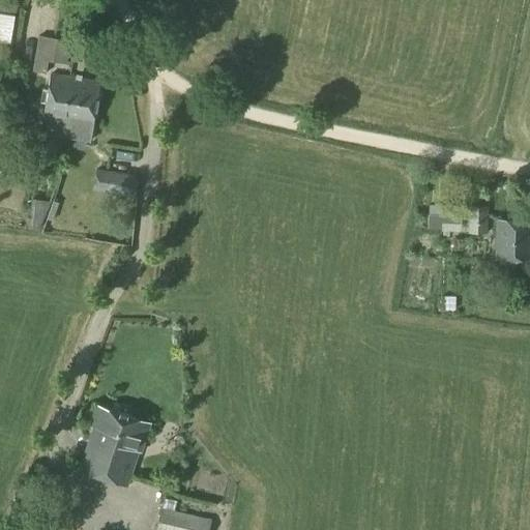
[(15,16),(0,12),(0,40),(9,42),(15,16)]
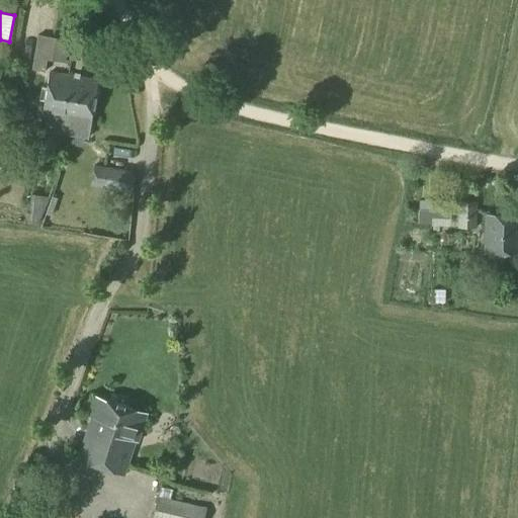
[(48,50),(50,37),(36,36),(31,70),(44,71),(45,60),(51,60),(53,51),(48,50)]
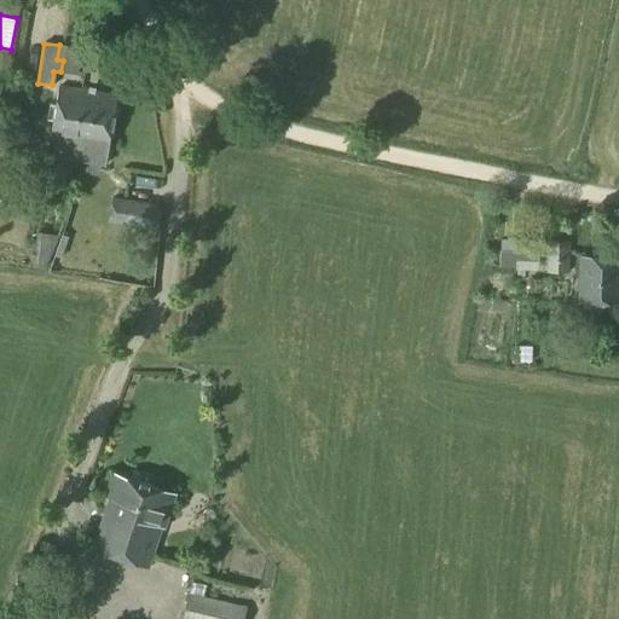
[(63,61),(61,71),(76,74),(80,50),(63,47),(63,46),(59,45),(57,59),(63,61)]
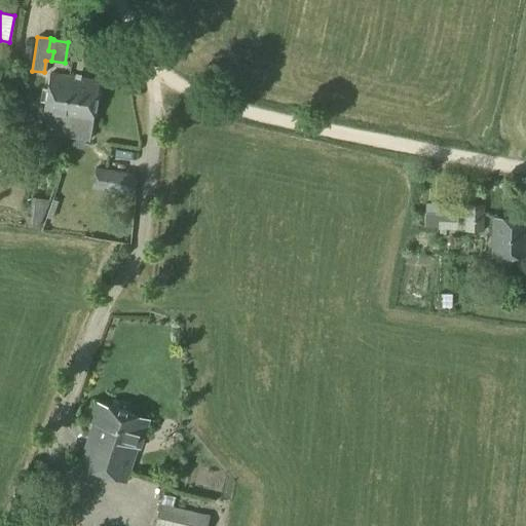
[(66,89),(68,77),(49,74),(41,119),(47,120),(45,135),(68,138),(70,123),(71,124),(73,112),(69,111),(72,90),(66,89)]
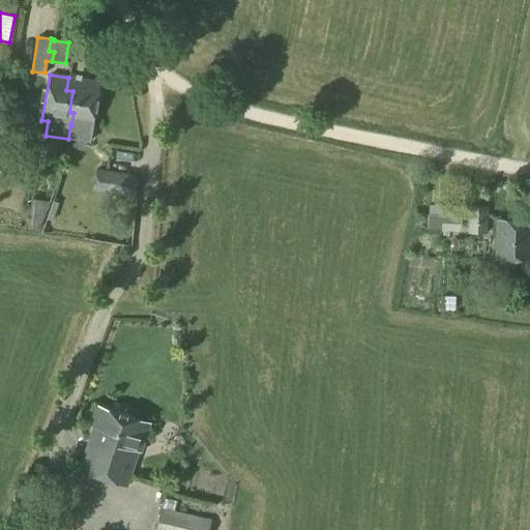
[(89,142),(99,83),(68,78),(66,90),(72,91),(69,112),(74,113),(71,125),(70,124),(68,139),(70,140),(89,142)]
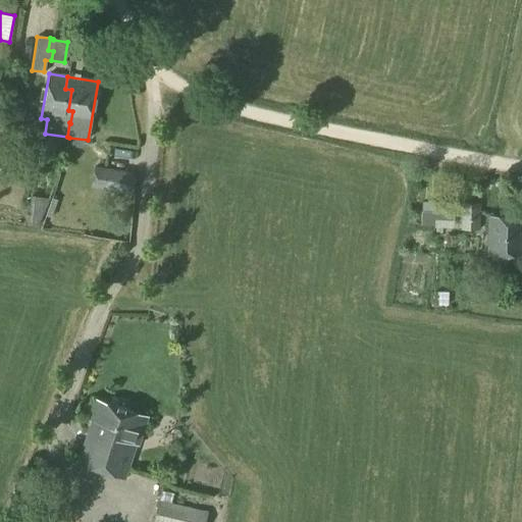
[(135,173),(106,169),(106,170),(103,190),(132,195),(135,173)]
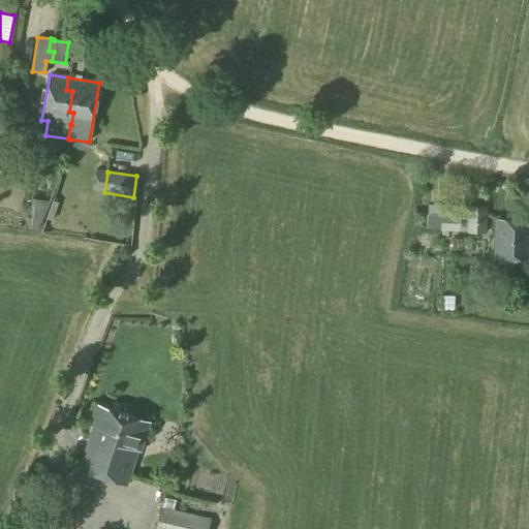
[(38,228),(50,204),(49,201),(30,198),(28,226),(38,228)]
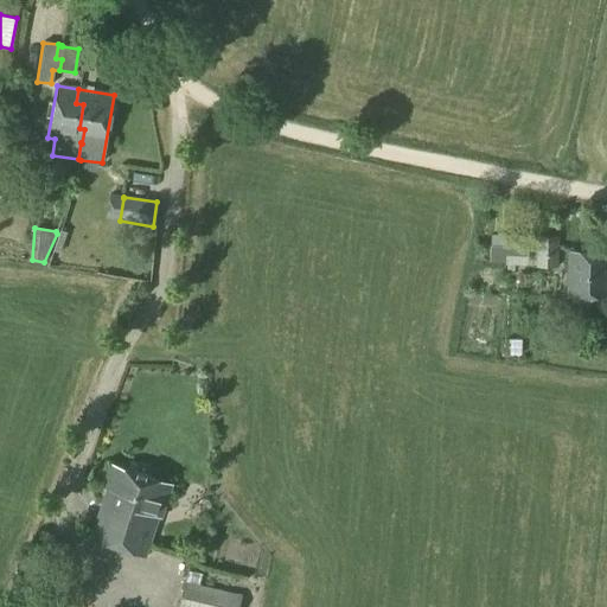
[(524,255),(524,237),(491,236),(490,262),(505,262),(505,255),(524,255)]
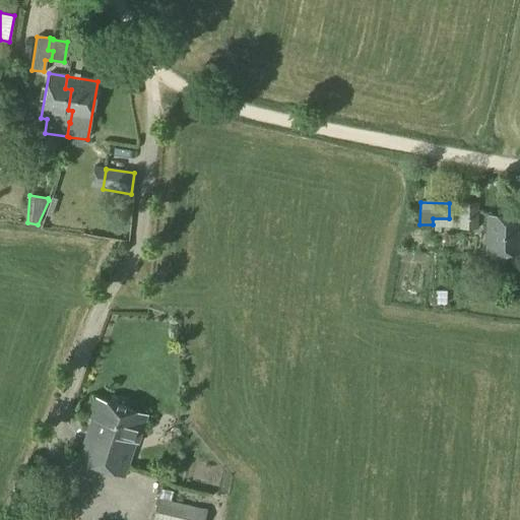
[(476,230),(476,204),(460,203),(459,230),(476,230)]
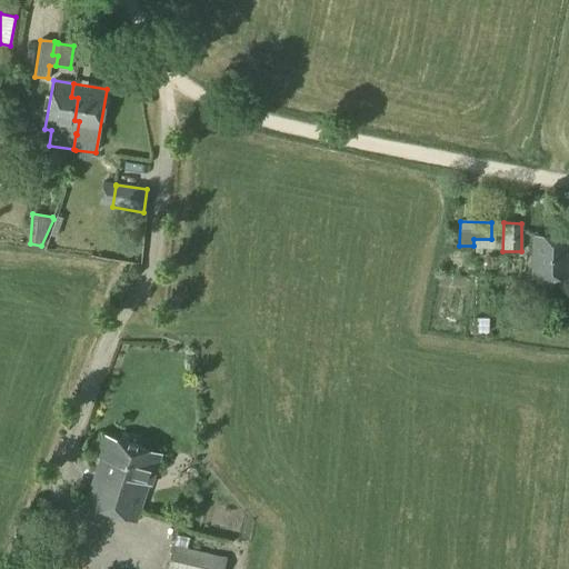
[(568,279),(568,238),(532,237),(532,279),(568,279)]
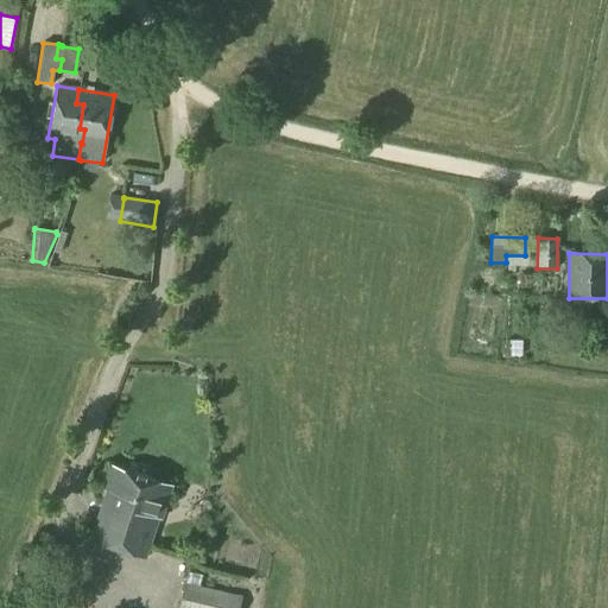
[(159,520),(171,486),(111,467),(103,491),(107,492),(90,540),(145,558),(157,520),(159,520)]
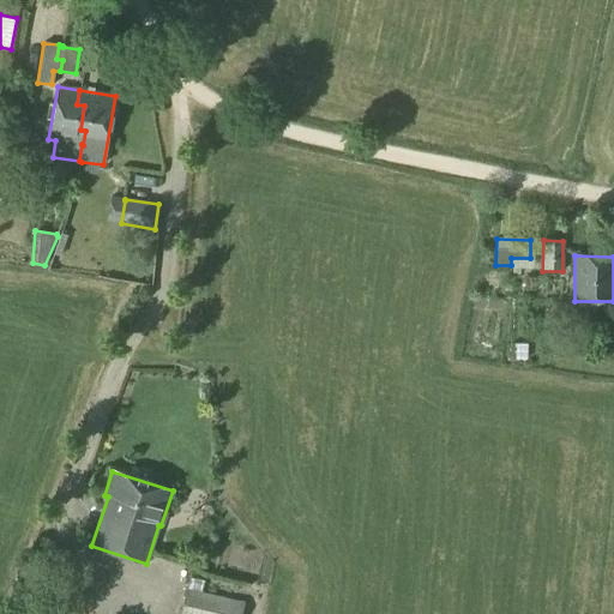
[(240,613),(244,602),(185,589),(179,613),(240,613)]
